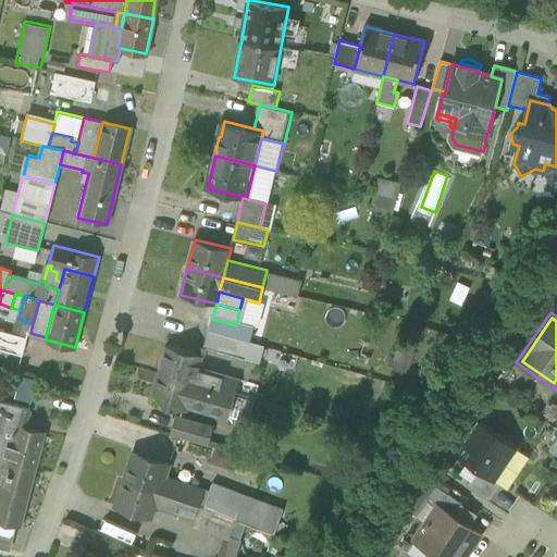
[(16,329),(31,333),(33,323),(19,319),(16,329)]
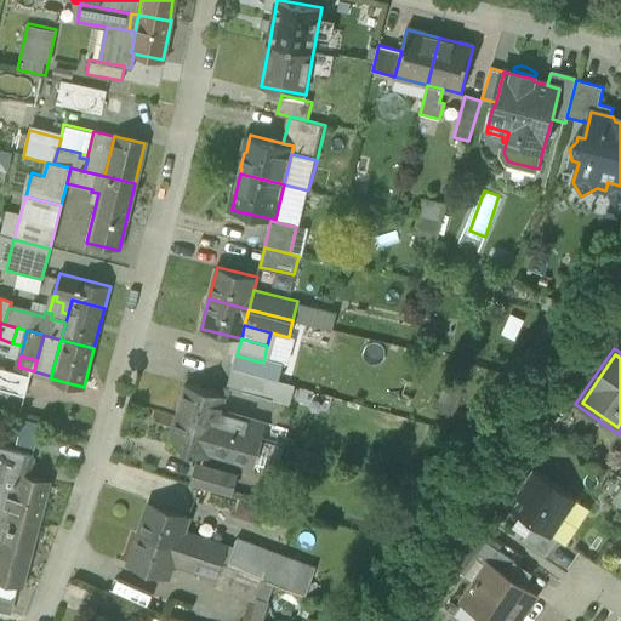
[(237,355),(233,370),(266,379),(269,365),(263,363),(237,355)]
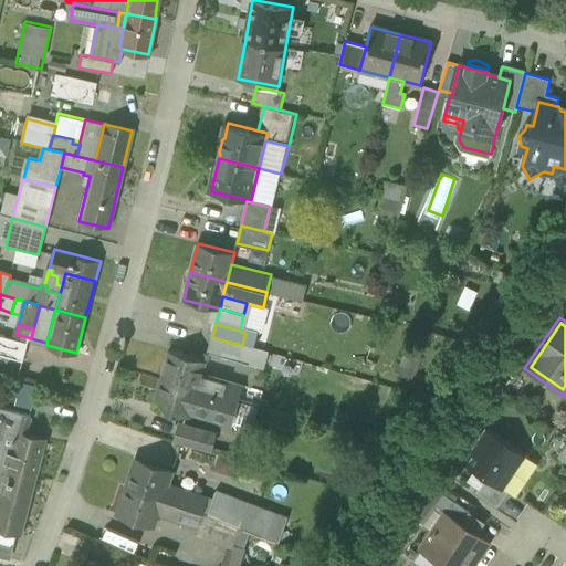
[(0,355),(22,362),(27,343),(0,335),(0,355)]
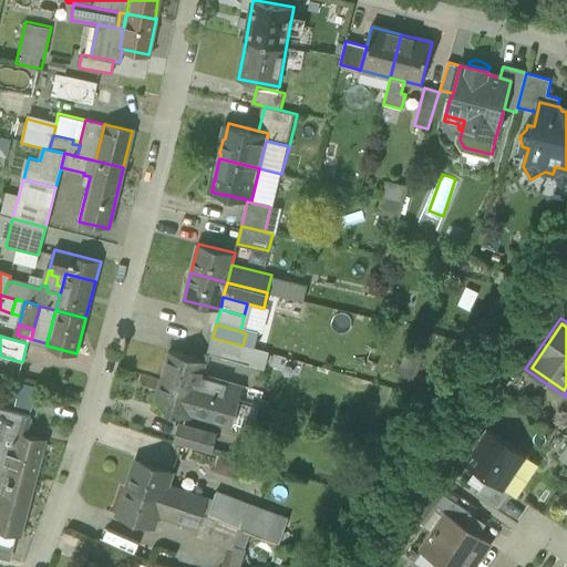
[(239,359),(243,346),(213,338),(209,351),(239,359)]
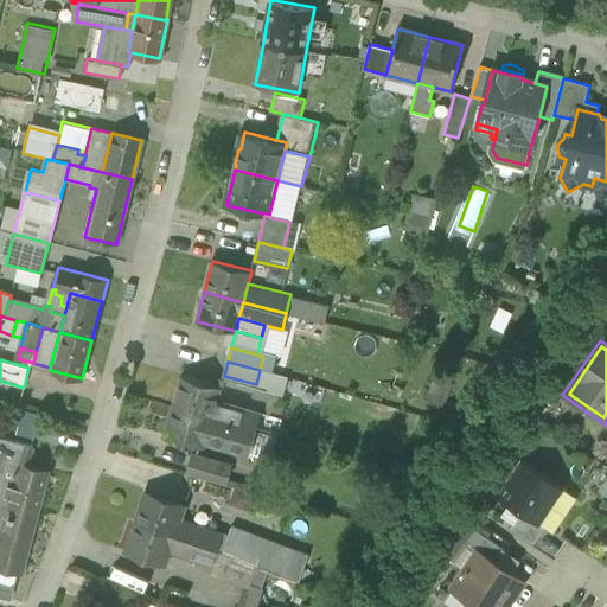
[(180,377),(172,407),(255,430),(260,415),(217,402),(221,388),(180,377)]
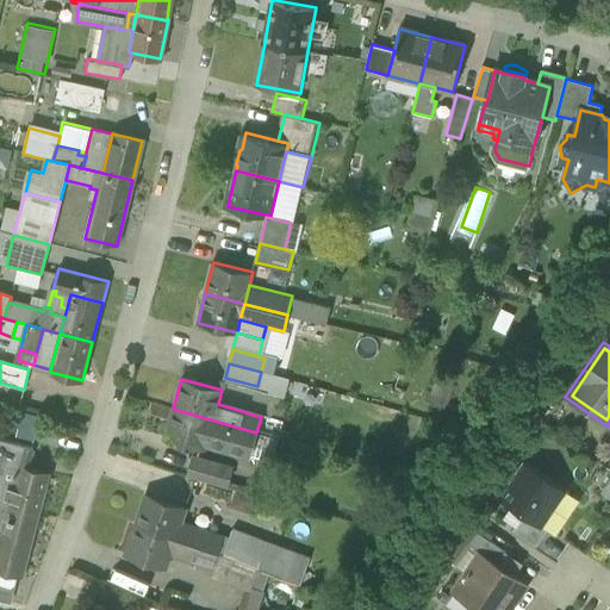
[(250,456),(256,433),(173,409),(165,439),(205,450),(207,444),(250,456)]
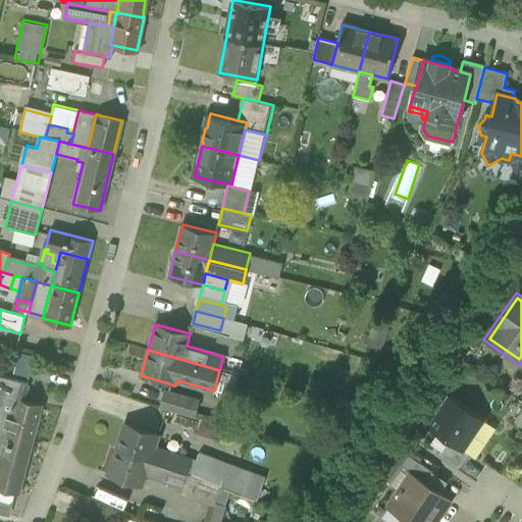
[(15,371),(30,375),(35,358),(20,355),(15,371)]
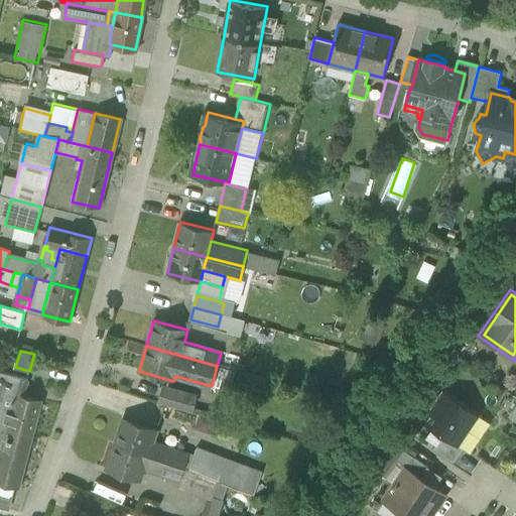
[(0,408),(5,410),(11,412),(16,394),(22,395),(24,387),(26,388),(28,380),(0,372),(0,408)]
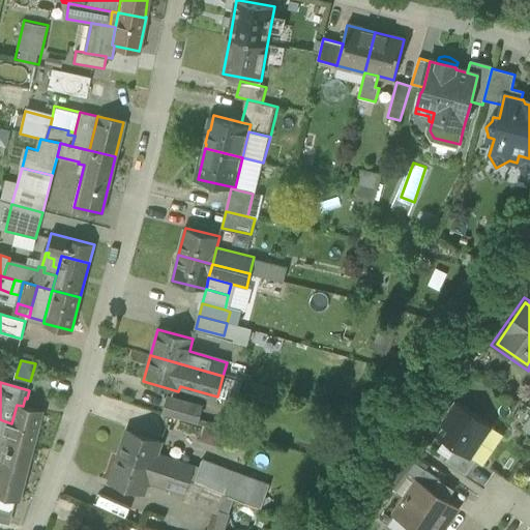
[(163,414),(199,424),(202,408),(167,399),(163,414)]
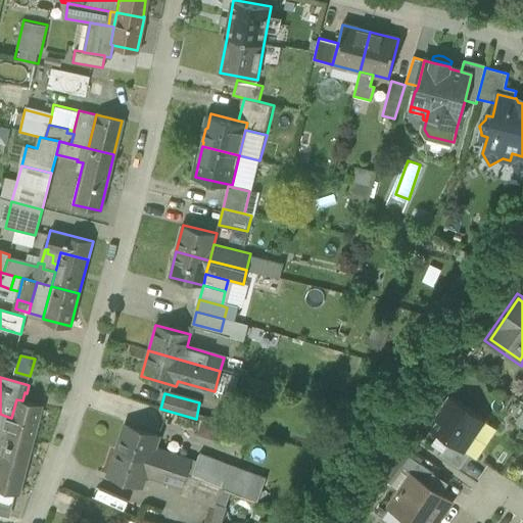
[(436,430),(463,448),(483,420),(450,397),(431,426),(436,430)]
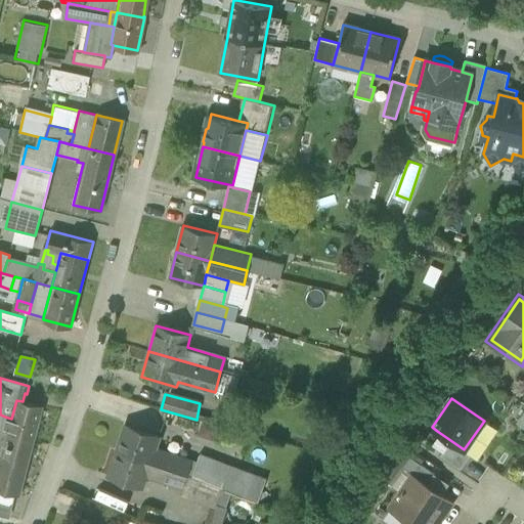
[(5,417),(2,432),(34,440),(43,406),(25,401),(23,401),(16,400),(11,419),(5,417)]
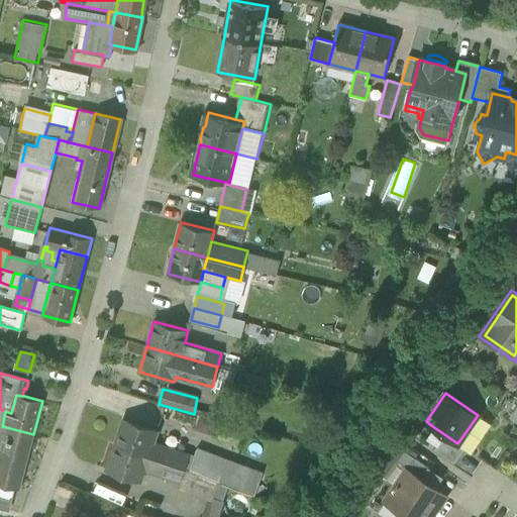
[(195,429),(211,434),(216,419),(199,414),(195,429)]
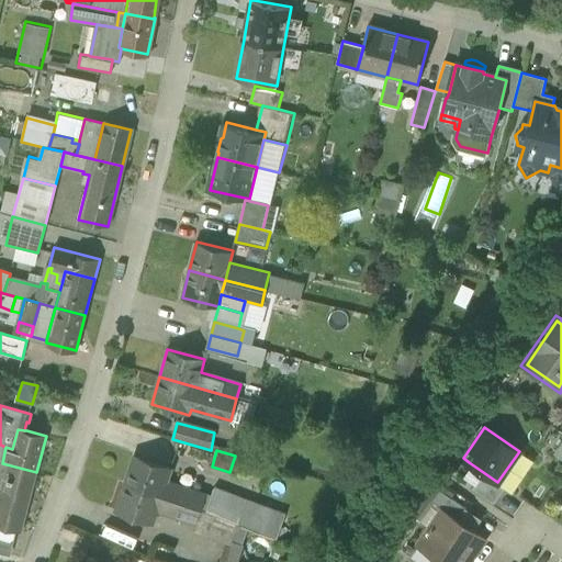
[(505,487),(512,492),(532,460),(519,451),(497,482),(505,487)]
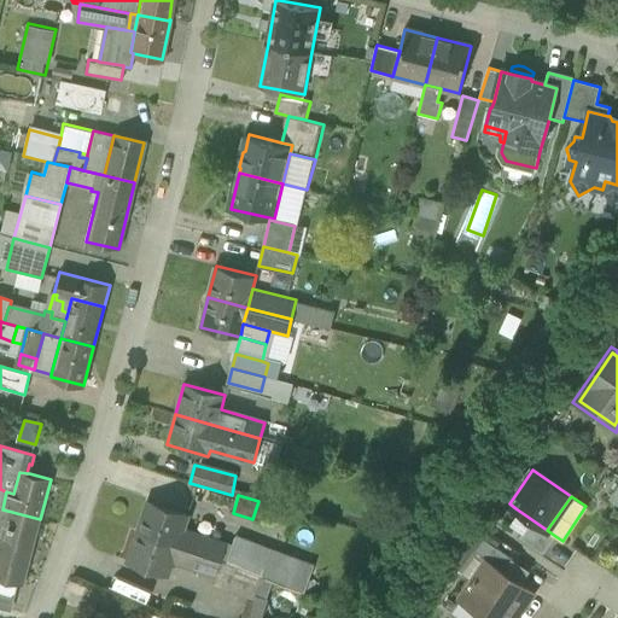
[(147,503),(138,532),(175,546),(181,528),(185,516),(147,503)]
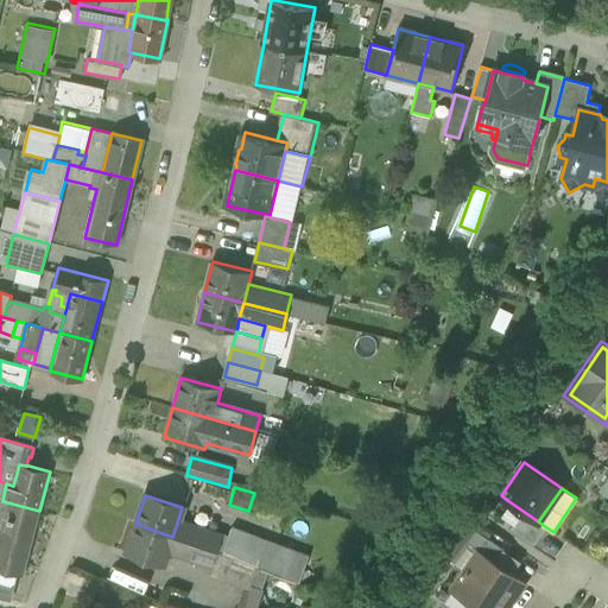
[(496,515),(536,542),(546,527),(538,521),(507,500),(496,515)]
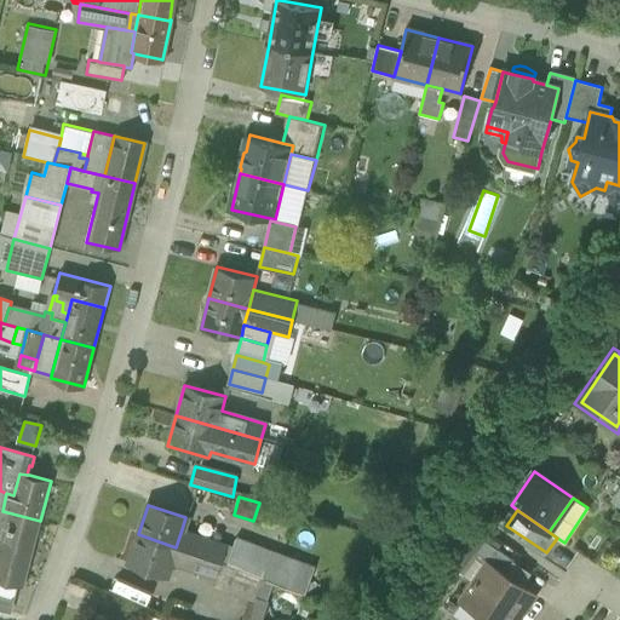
[(0,528),(5,530),(0,547),(0,552),(30,561),(40,521),(3,511),(0,518),(0,528)]
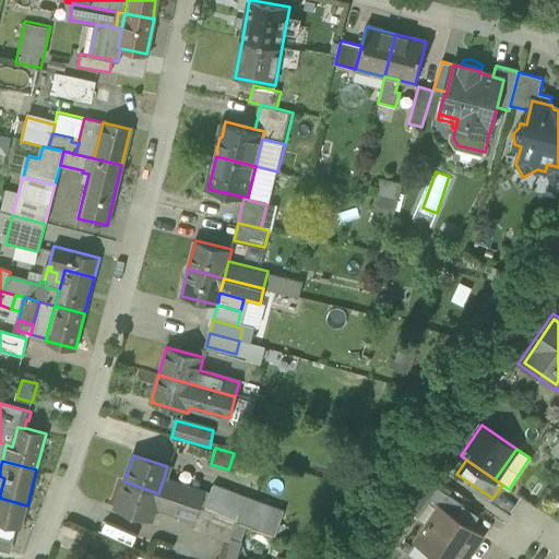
[(158,494),(200,508),(205,491),(164,477),(158,494)]
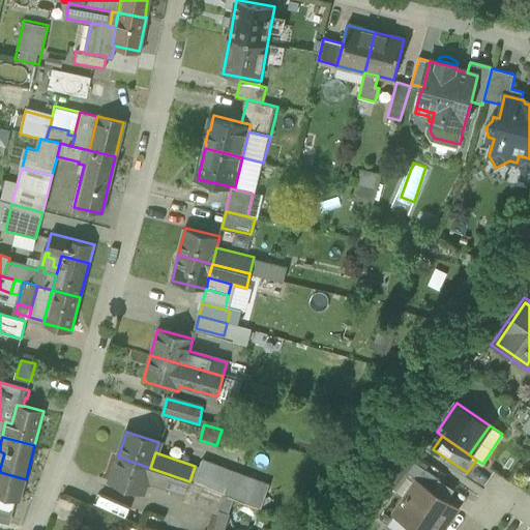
[(145,481),(150,468),(118,457),(109,483),(141,495),(145,481)]
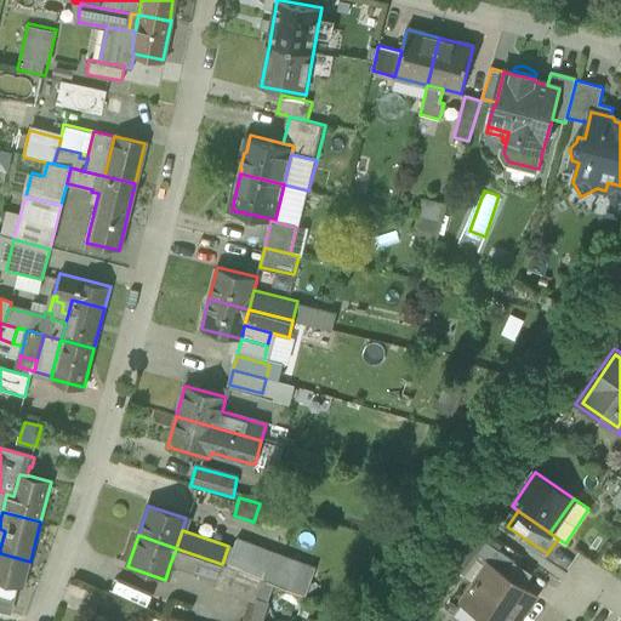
[(489,563),(507,575),(516,562),(486,542),(478,554),(489,563)]
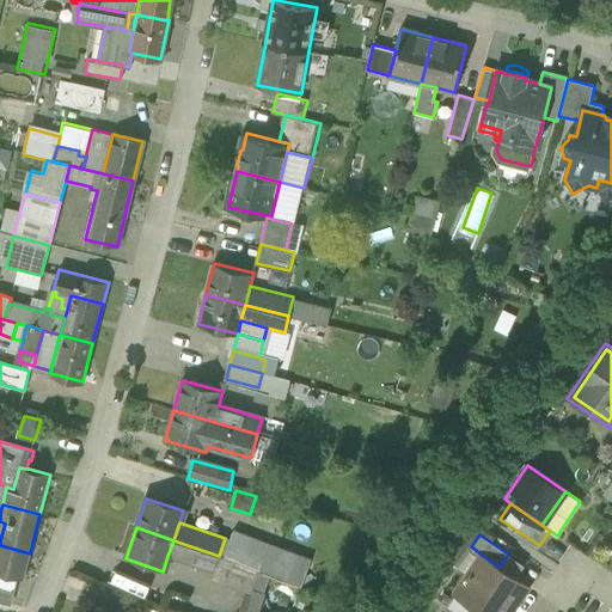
[(224,557),(236,562),(244,540),(232,536),(230,540),(224,557)]
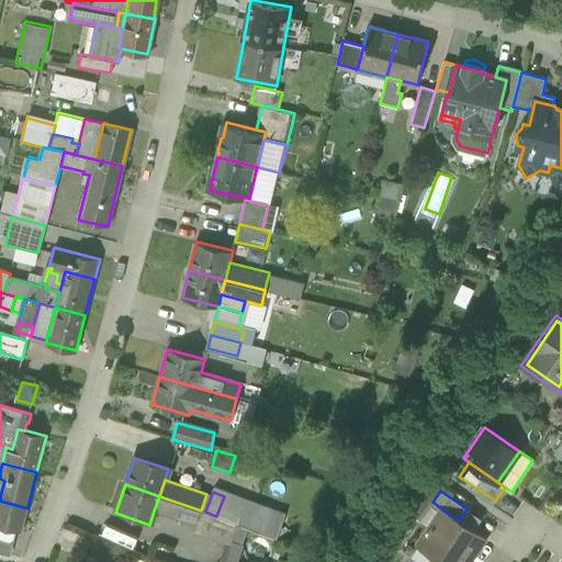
[(211,496),(206,494),(201,510),(205,512),(211,496)]
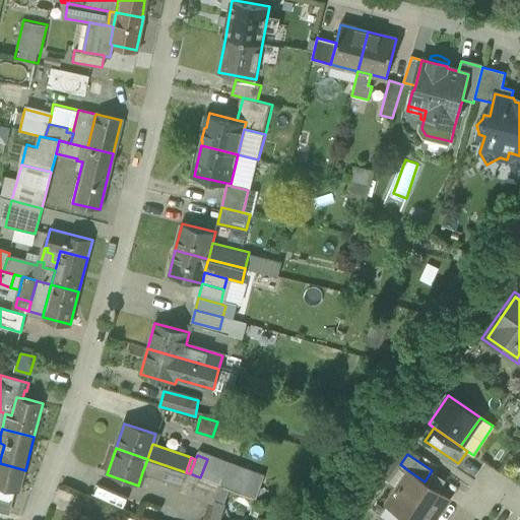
[(181,485),(186,472),(147,459),(142,472),(179,485),(181,485)]
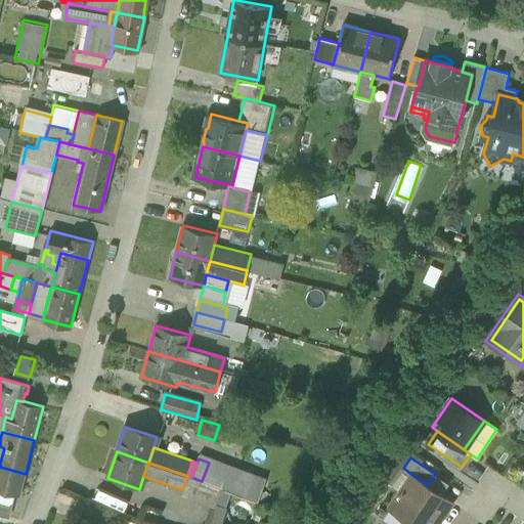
[(263,483),(209,463),(202,481),(204,482),(256,501),(263,483)]
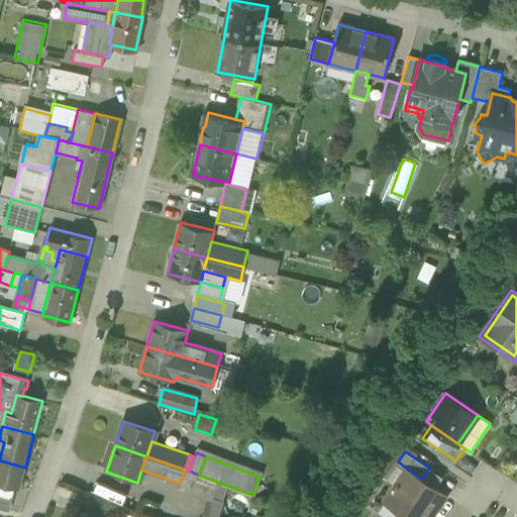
[(19,490),(25,468),(0,460),(0,485),(16,489),(19,490)]
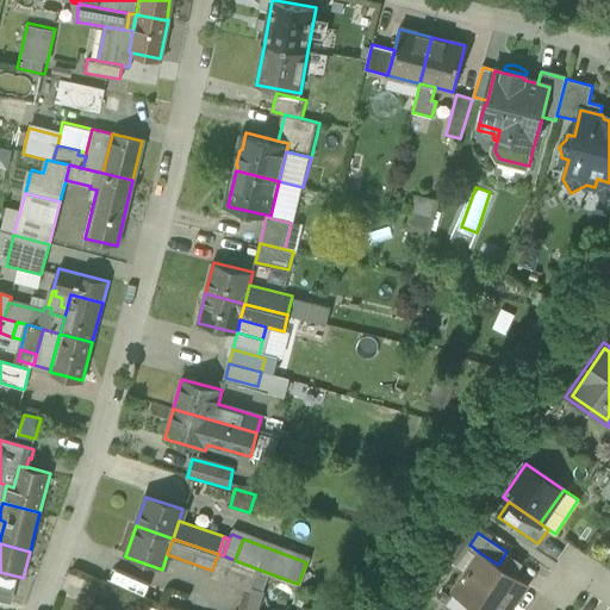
[(454,592),(479,609),(508,609),(527,584),(498,565),(480,553),(454,592)]
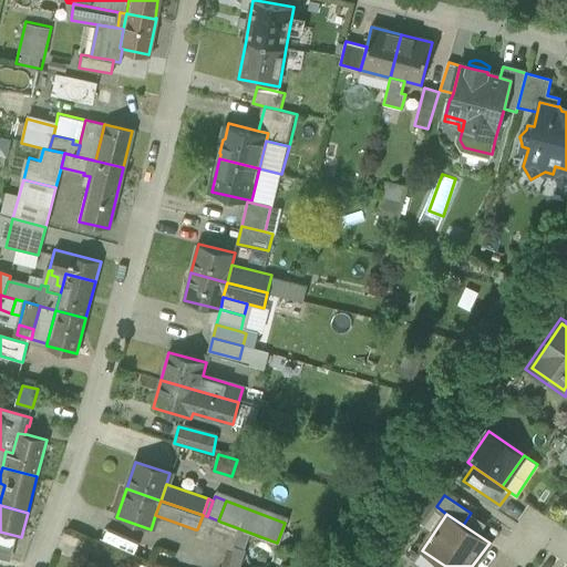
[(213,543),(220,522),(218,521),(207,516),(203,515),(197,529),(195,529),(193,535),(213,543)]
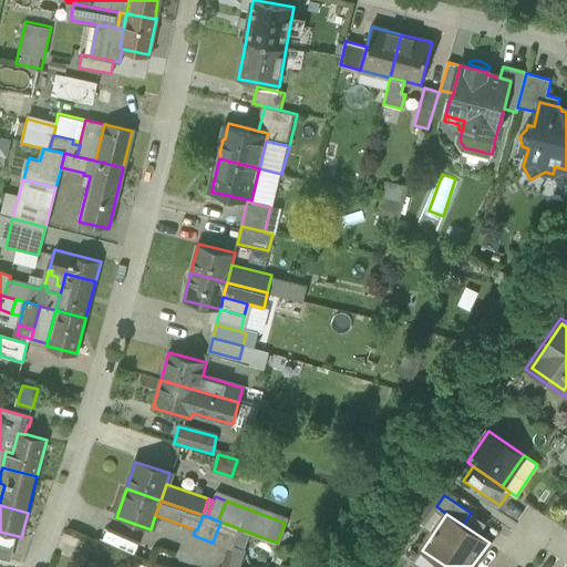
[(0,532),(0,546),(13,549),(18,536),(0,532)]
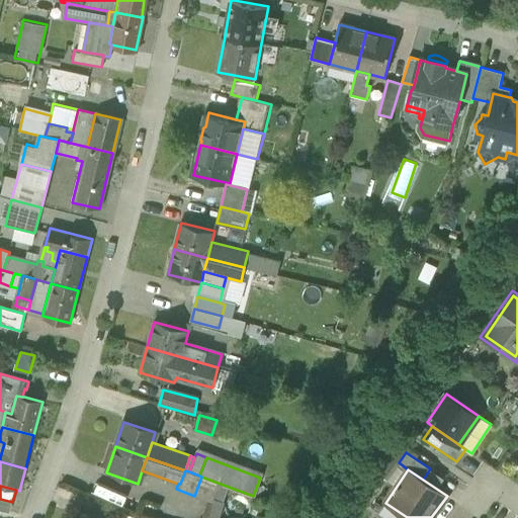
[(0,510),(10,513),(12,502),(0,499),(0,510)]
